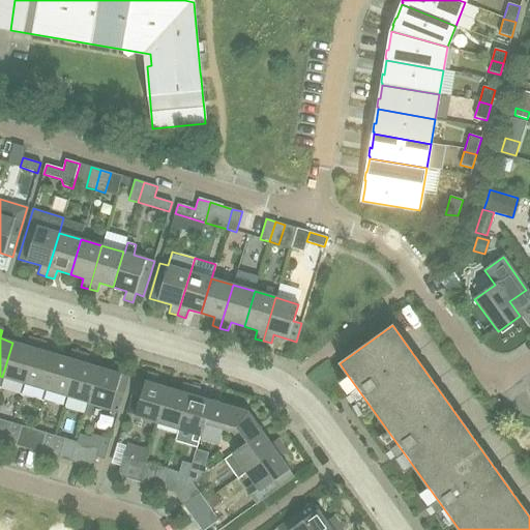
[(24,383),(36,341),(29,337),(26,346),(12,343),(2,377),(24,383)]
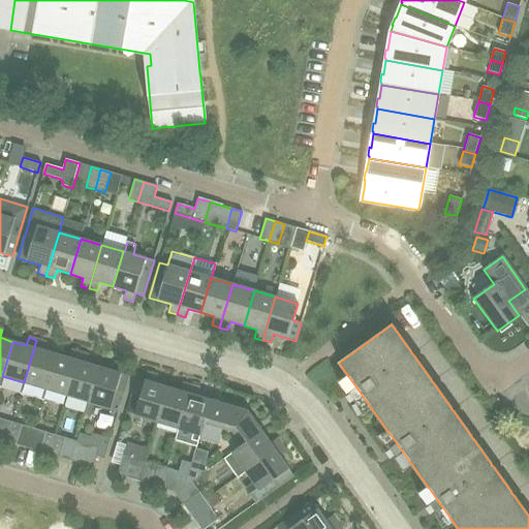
[(45,390),(56,354),(42,350),(45,342),(36,340),(24,382),(45,390)]
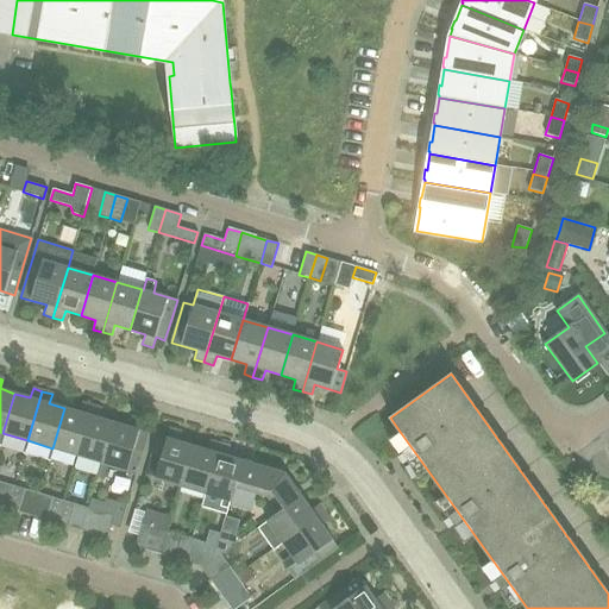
[(76,456),(92,406),(82,403),(80,413),(64,408),(52,449),(76,456)]
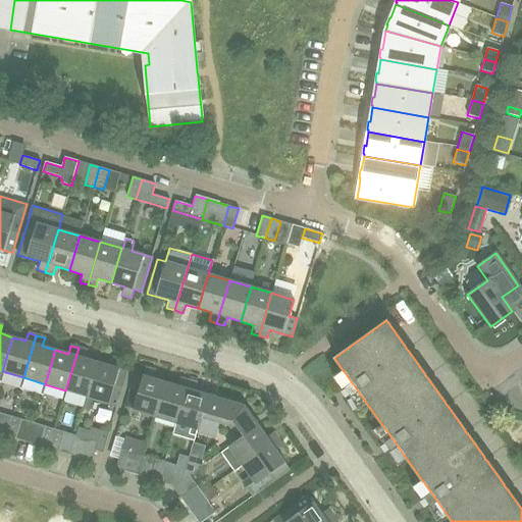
[(87,397),(97,362),(85,358),(87,350),(79,348),(65,390),(87,397)]
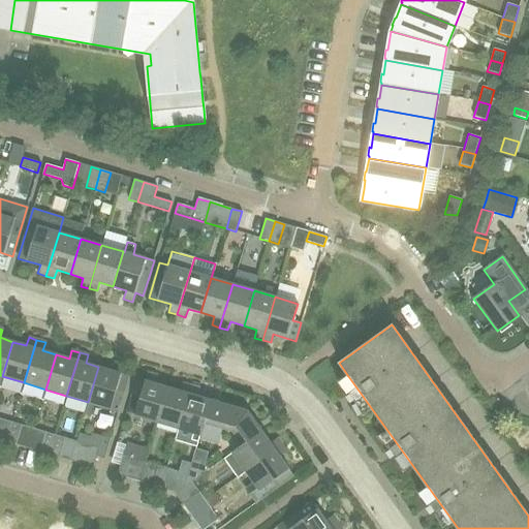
[(114,363),(112,371),(98,367),(88,402),(110,408),(109,411),(118,413),(128,376),(121,374),(123,366),(114,363)]
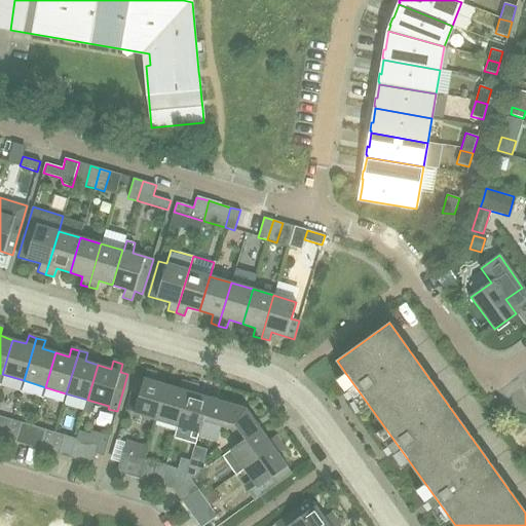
[(156,420),(166,385),(153,381),(155,373),(146,370),(144,378),(136,376),(130,395),(126,409),(135,411),(134,413),(156,420)]
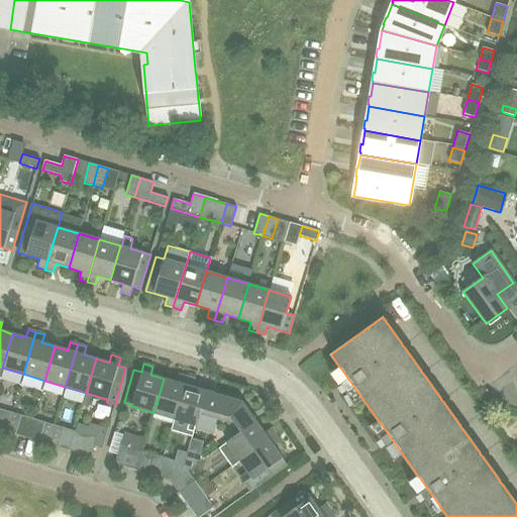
[(174,419),(187,377),(179,375),(176,383),(164,379),(153,413),(174,419)]
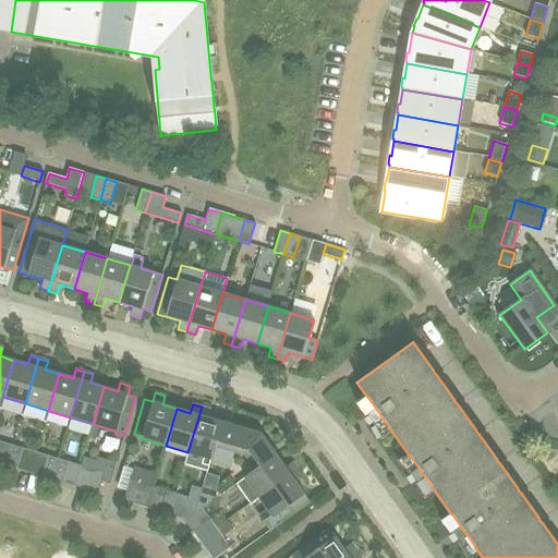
[(215,447),(221,422),(207,417),(210,409),(202,407),(187,452),(204,457),(202,464),(208,465),(210,459),(211,459),(216,447),(215,447)]
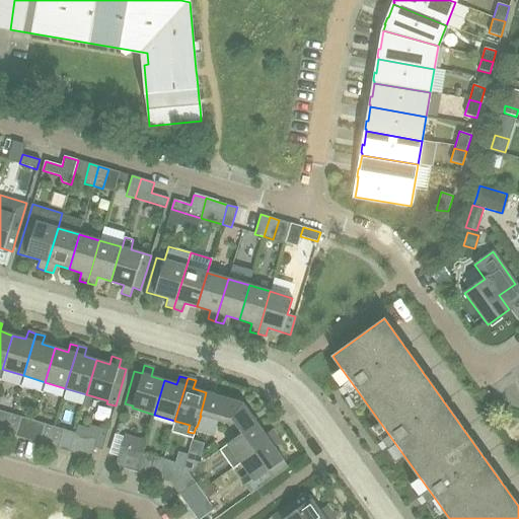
[(256,424),(242,403),(206,392),(200,416),(201,416),(228,424),(237,437),(256,424)]
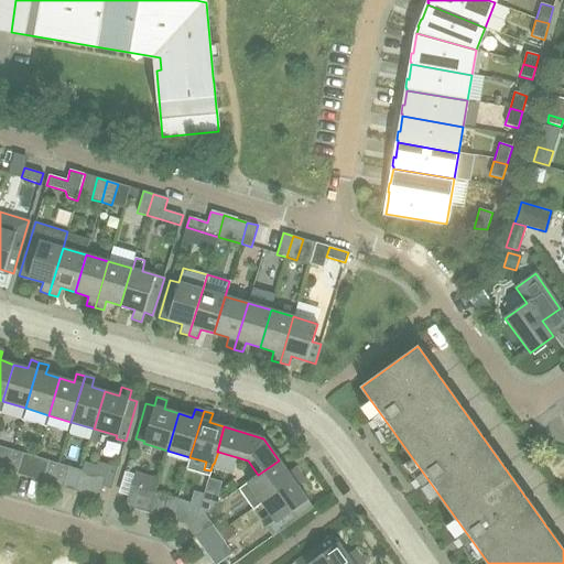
[(0,468),(7,472),(13,451),(2,447),(0,456),(0,468)]
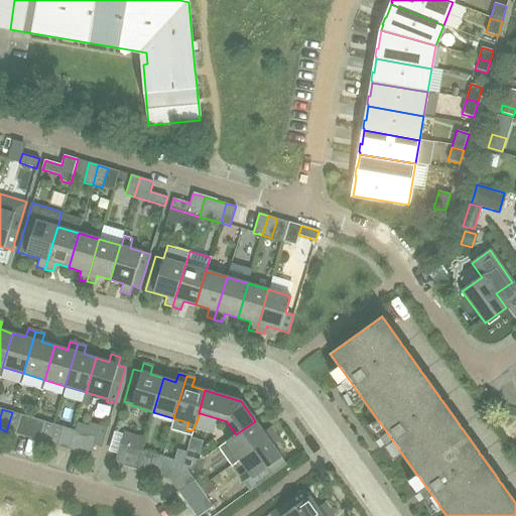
[(12,412),(6,431),(15,434),(21,414),(12,412)]
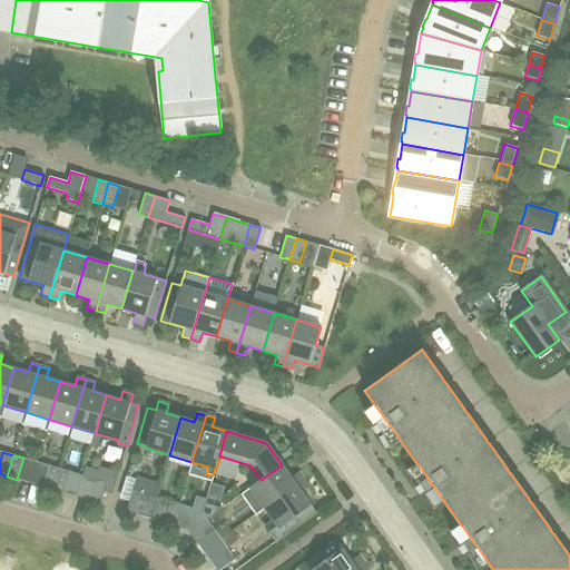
[(52,490),(59,469),(49,465),(42,487),(52,490)]
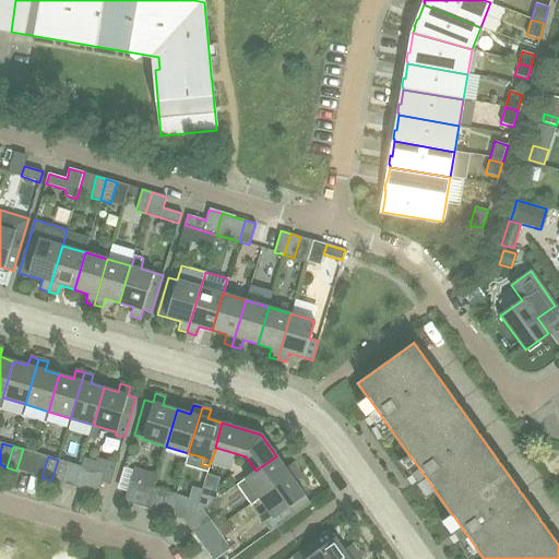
[(251,504),(260,498),(298,471),(293,463),(285,468),(276,456),(256,471),(245,478),(236,484),(251,504)]
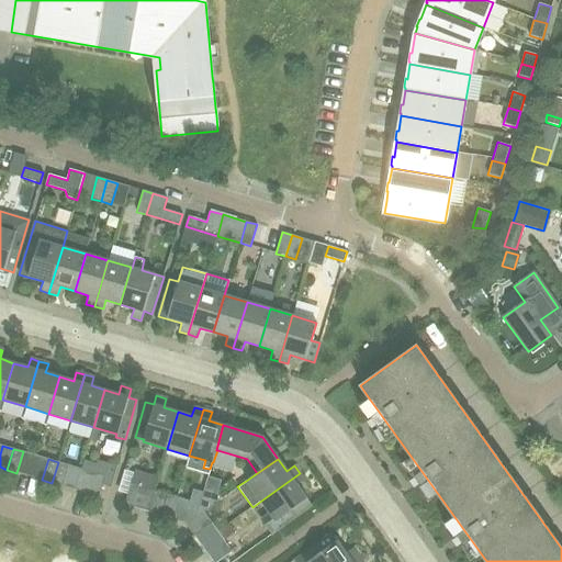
[(58,462),(52,483),(75,490),(81,469),(58,462)]
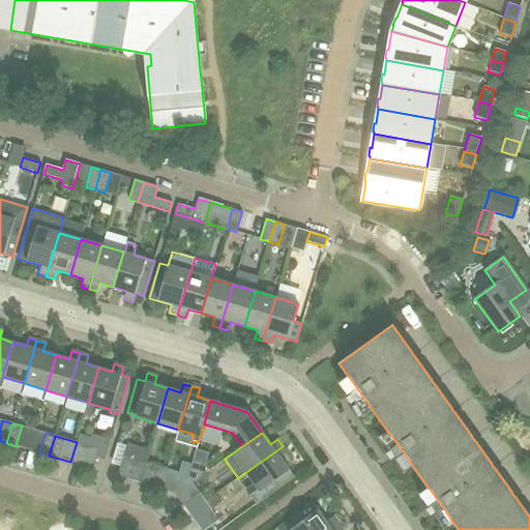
[(98,449),(89,446),(83,466),(93,469),(96,457),(98,449)]
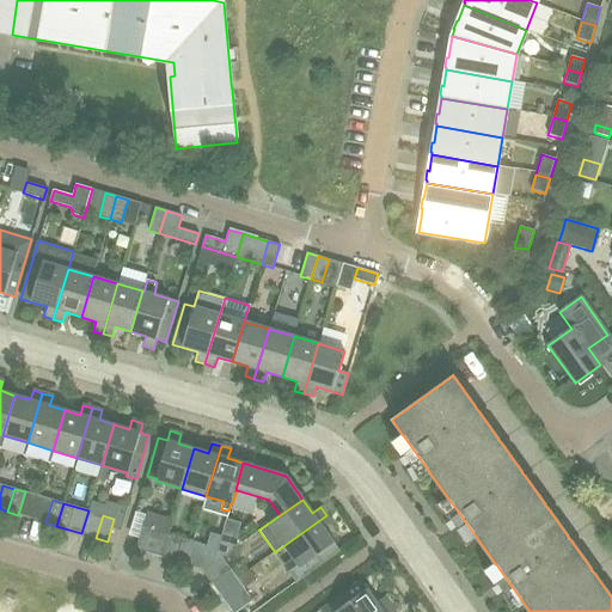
[(322,563),(340,551),(324,528),(332,524),(326,515),(285,545),(299,567),(316,556),(322,563)]
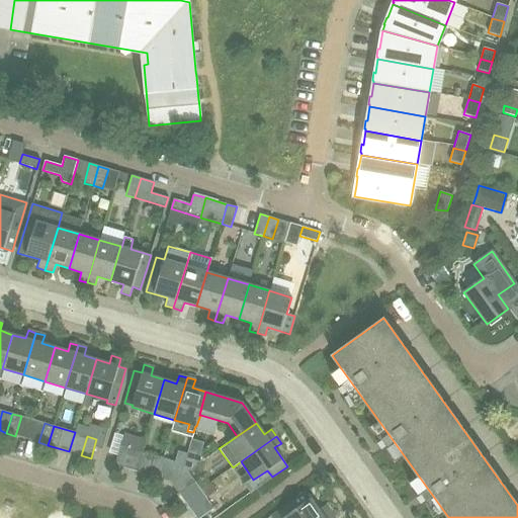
[(130,448),(120,446),(118,452),(114,465),(123,467),(130,448)]
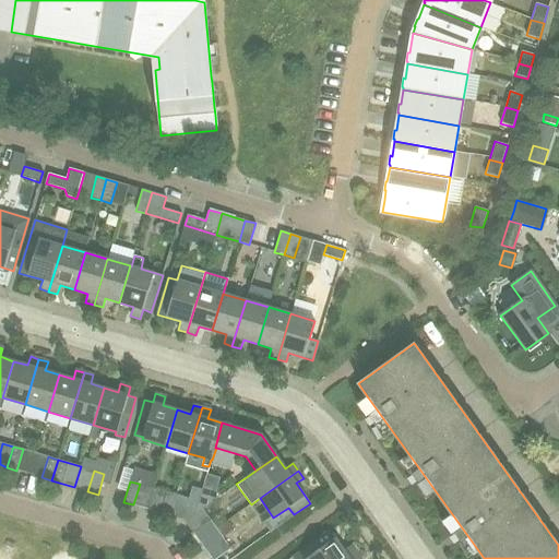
[(185,522),(194,515),(202,489),(192,487),(189,499),(176,495),(169,515),(183,520),(185,522)]
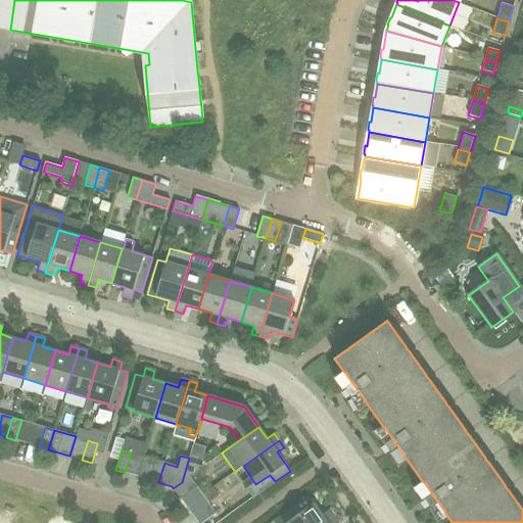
[(138,476),(158,482),(164,463),(143,457),(138,476)]
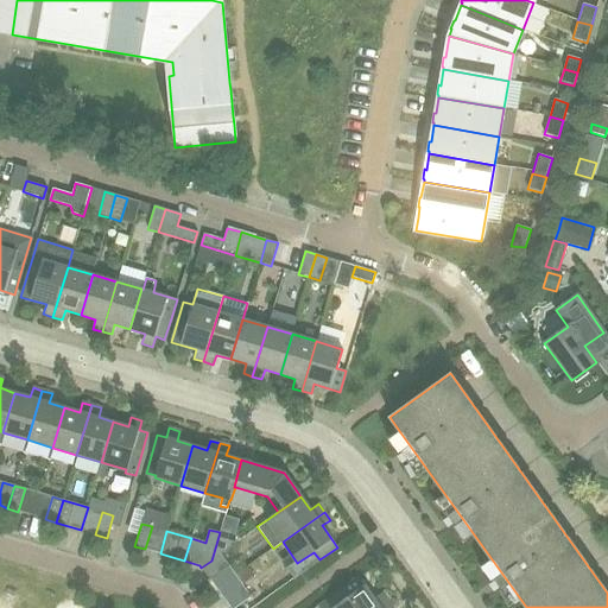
[(220,532),(211,561),(220,553),(238,540),(240,536),(221,531),(220,532)]
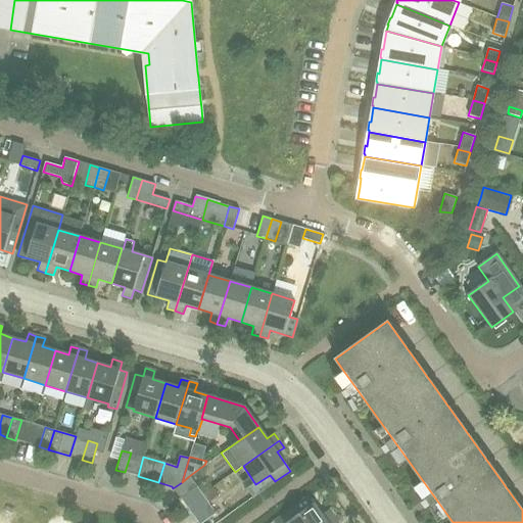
[(189,476),(182,482),(173,488),(186,507),(202,494),(189,476)]
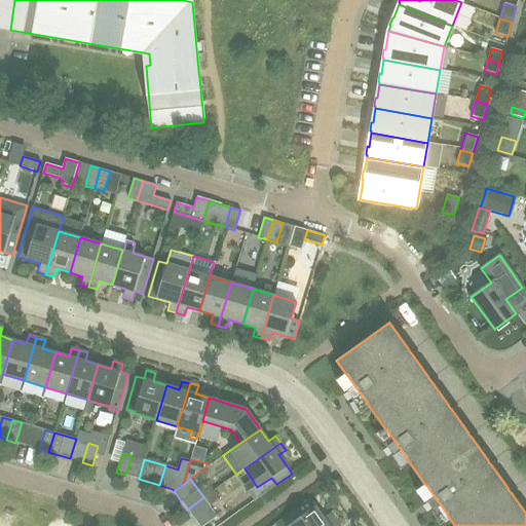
[(219,490),(207,500),(213,509),(226,499),(219,490)]
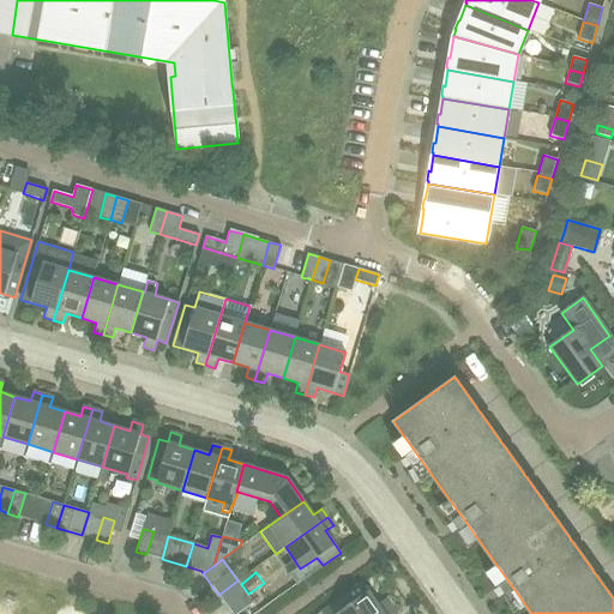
[(245,590),(238,581),(218,595),(226,605),(226,603),(245,590)]
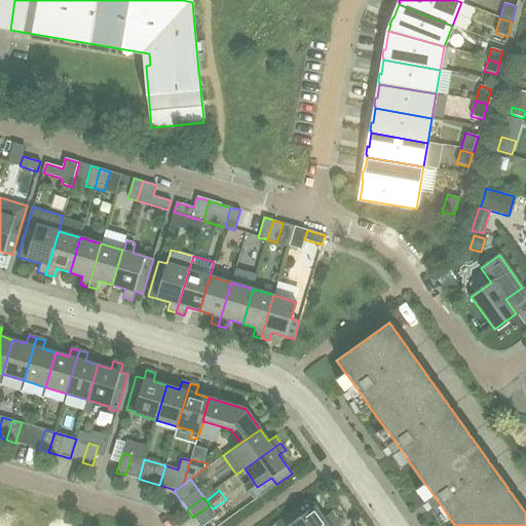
[(327,525),(336,520),(331,513),(324,518),(310,499),(295,511),(275,524),(276,525),(327,525)]
